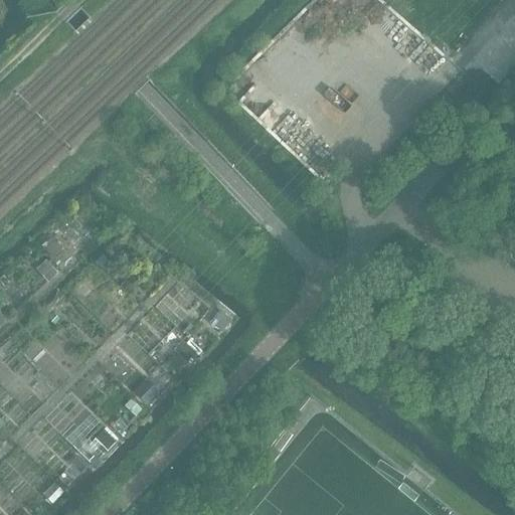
[(49,238),(40,246),(51,259),(60,250),(49,238)]
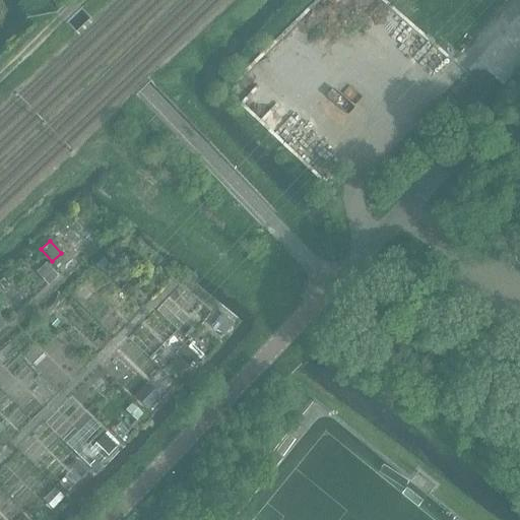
[(46,264),(36,273),(48,285),(58,276),(56,274),(53,271),(46,264)]
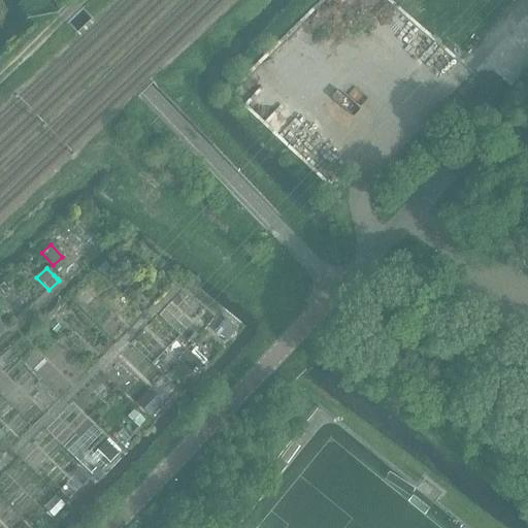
[(227,321),(217,334),(227,341),(232,335),(236,330),(237,328),(227,321)]
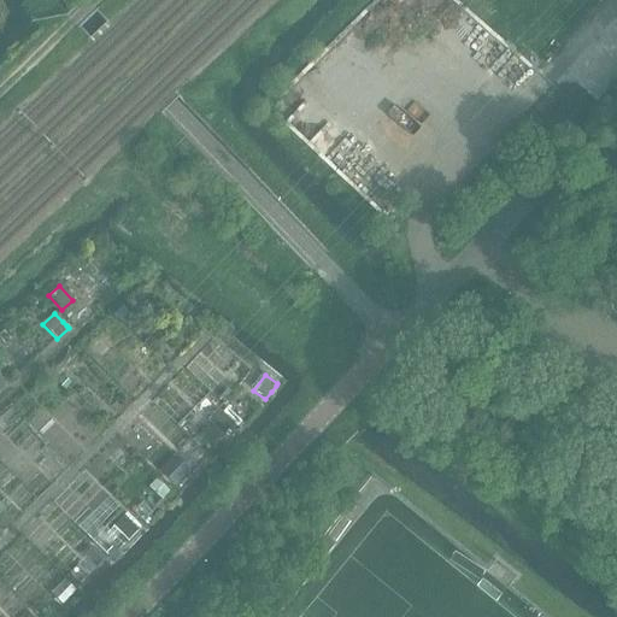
[(427,385),(417,376),(409,385),(417,393),(427,385)]
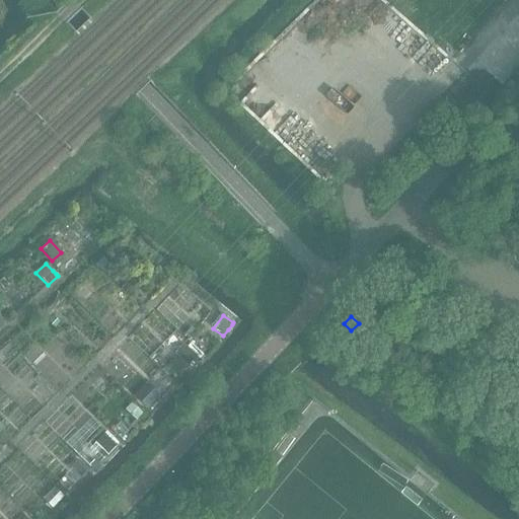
[(54,317),(49,323),(55,328),(60,323),(54,317)]
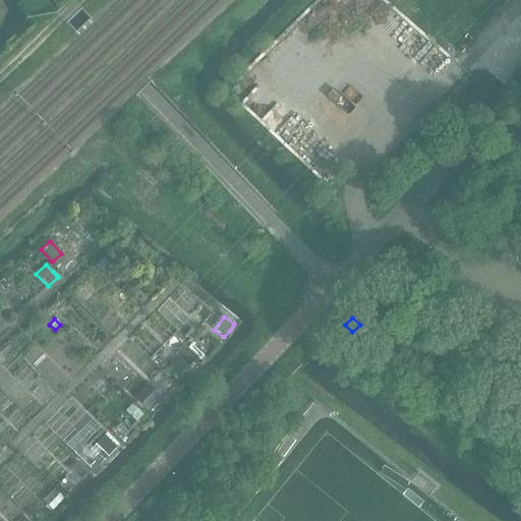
[(185,346),(176,356),(182,361),(191,352),(185,346)]
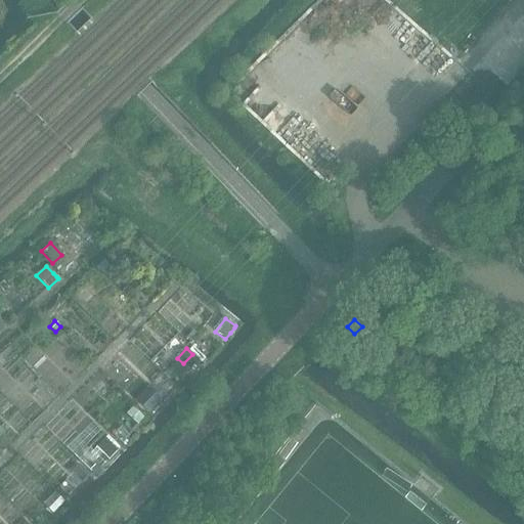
[(192,354),(183,363),(189,369),(199,359),(192,354)]
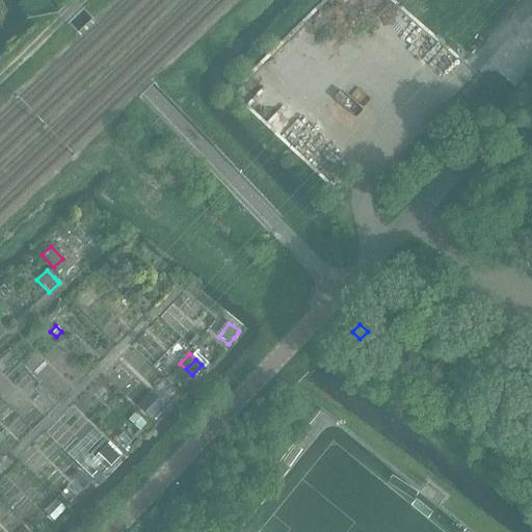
[(148,398),(139,406),(151,418),(159,409),(148,398)]
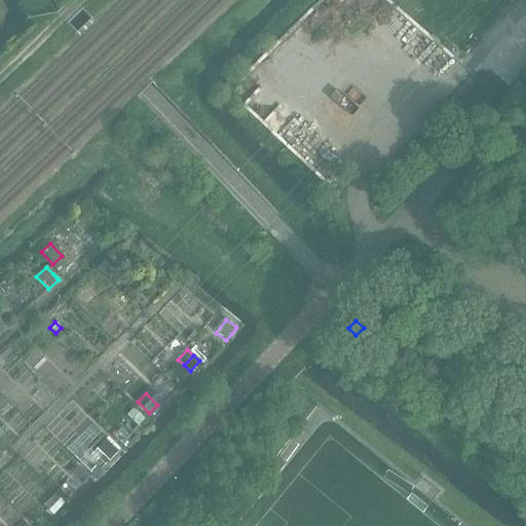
[(135,410),(129,416),(138,424),(144,419),(135,410)]
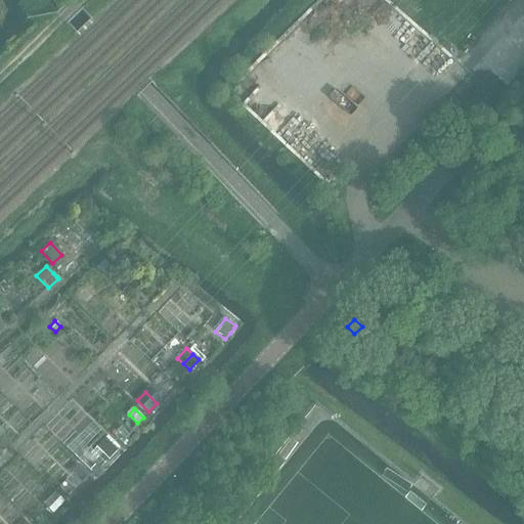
[(121,427),(113,435),(122,443),(129,436),(121,427)]
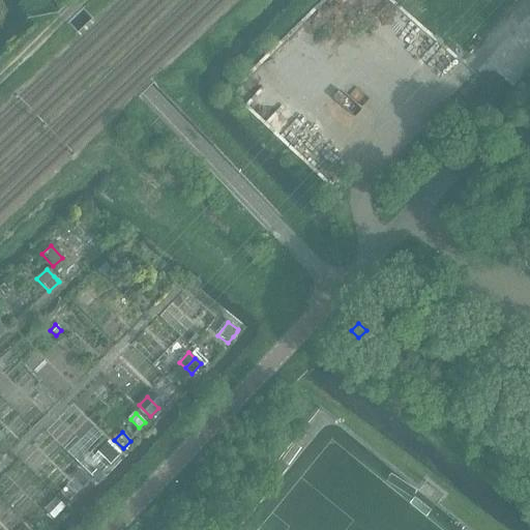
[(106,443),(97,451),(110,465),(119,455),(106,443)]
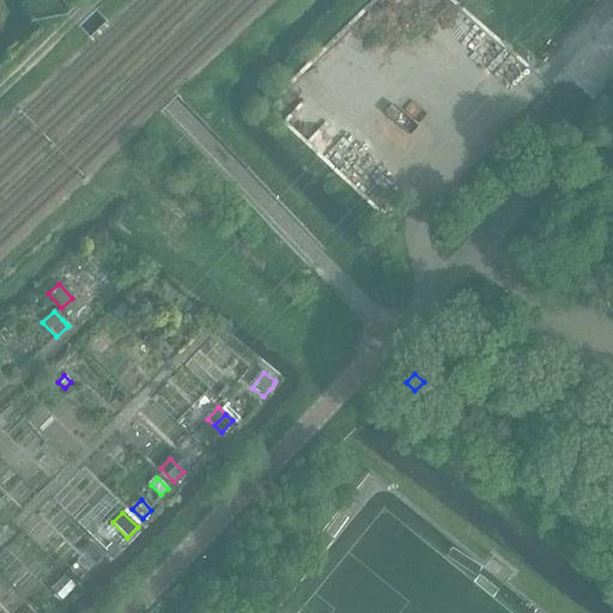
[(91,544),(83,552),(96,564),(103,554),(91,544)]
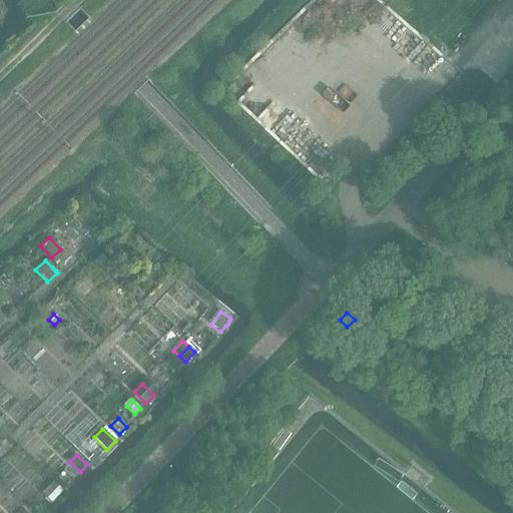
[(94,455),(89,461),(94,467),(96,468),(101,462),(100,461),(94,455)]
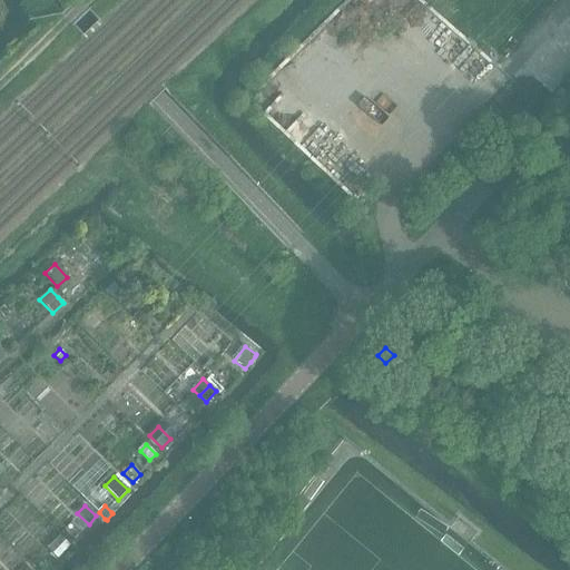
[(68,533),(64,537),(70,544),(75,540),(68,533)]
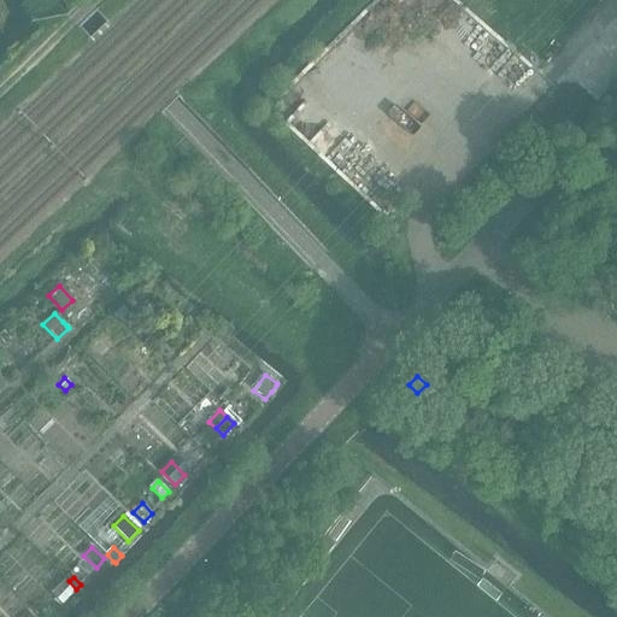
[(64,580),(50,594),(62,606),(76,592),(64,580)]
